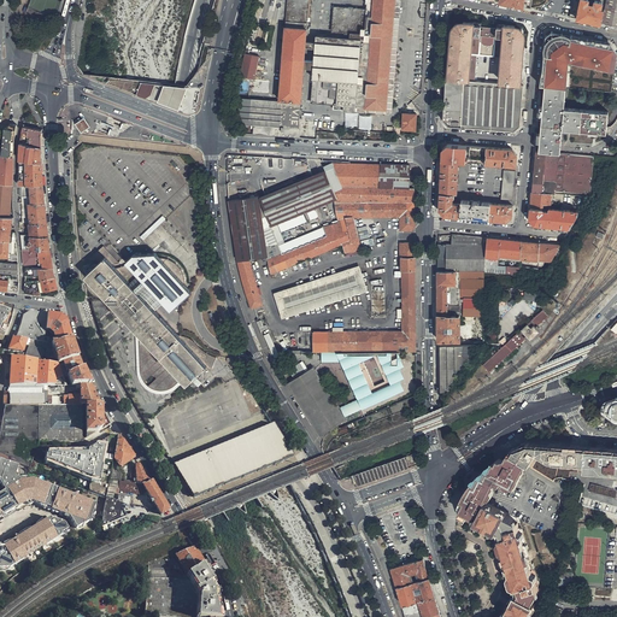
[(52,15),(57,0),(56,0),(31,0),(29,7),(52,15)]
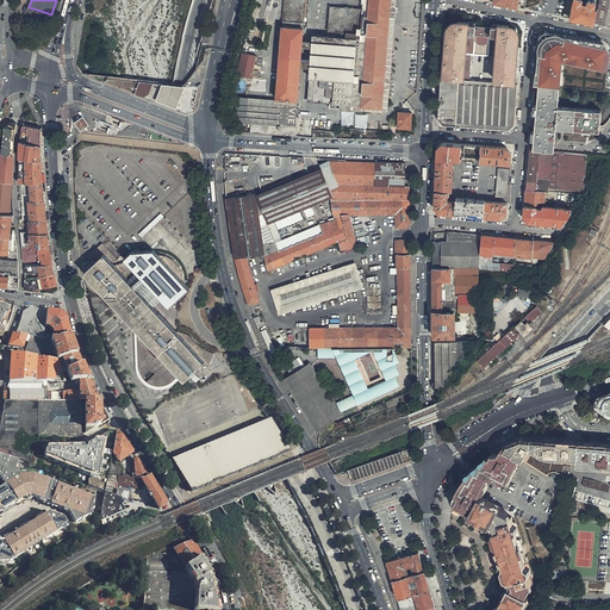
[(250,134),(293,136),(304,0),(285,0),(277,103),(238,99),(236,123),(250,124),(250,134)]
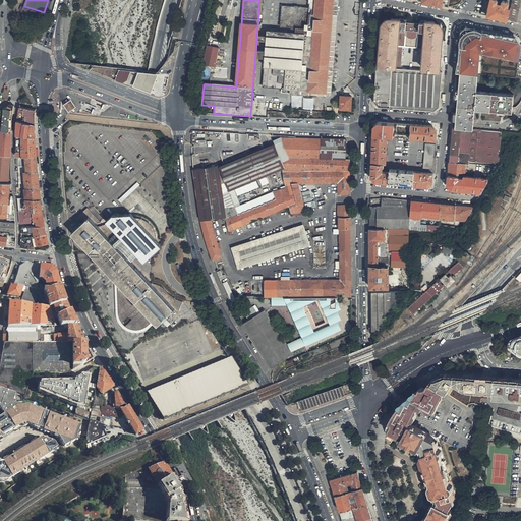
[(308,0),(308,3),(307,3),(307,8),(282,7),(280,26),(290,27),(290,30),(296,31),(295,34),(268,32),(263,88),(282,89),(291,90),(290,95),(302,95),(303,91),(325,93),(333,0),(308,0)]
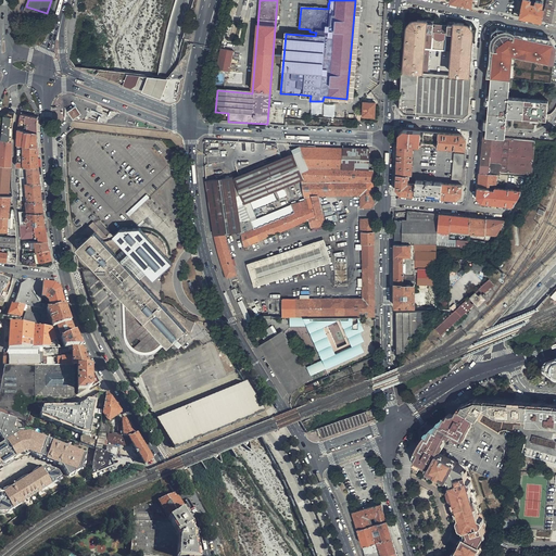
[(361,0),(355,0),(346,99),(324,97),(323,101),(351,103),(361,0)]
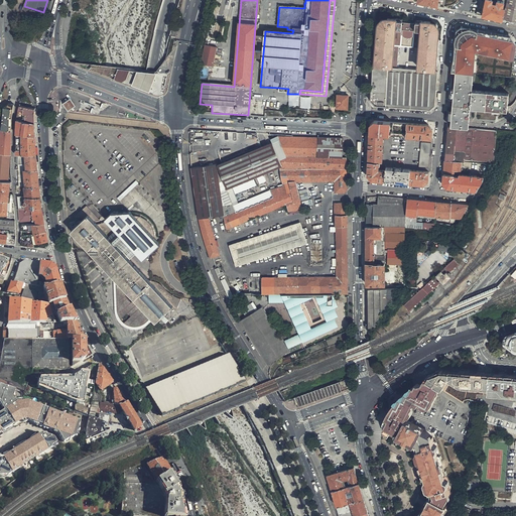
[(479,0),(476,15),(503,20),(505,9),(502,8),(503,3),(506,3),(507,0),(497,0),(496,4),(498,6),(496,7),(493,6),(494,4),(492,4),(492,0),(490,0),(479,0)]
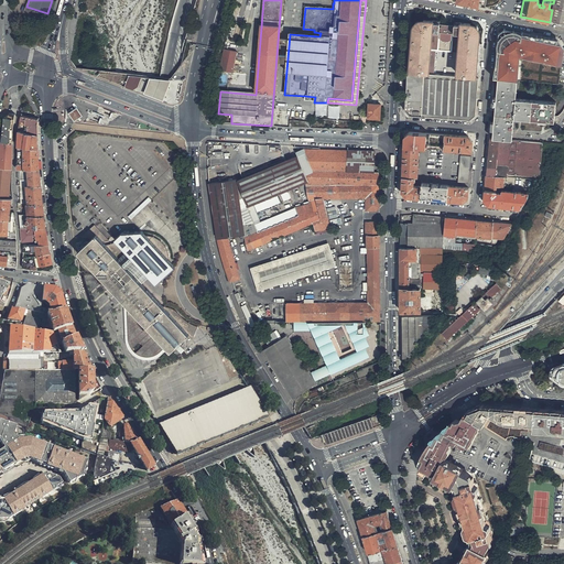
[(552,10),(550,22),(563,25),(563,0),(554,0),(553,3),(552,10)]
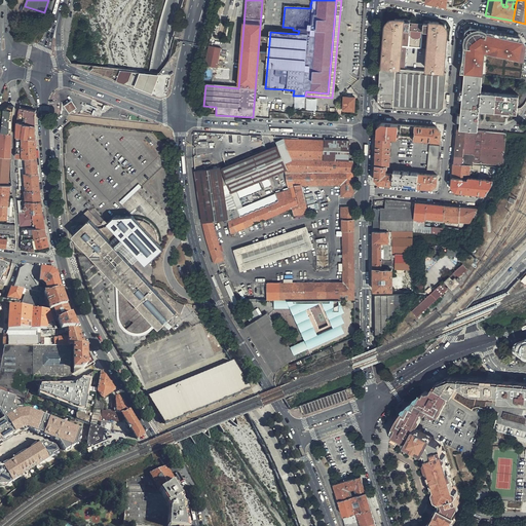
[(437,25),(438,22),(427,22),(427,24),(422,24),(409,24),(409,23),(403,23),(404,20),(395,20),(395,22),(389,22),(389,24),(386,24),(386,29),(383,29),(381,68),(400,69),(401,47),(406,48),(426,49),(424,71),(444,73),(447,33),(444,33),(444,28),(442,28),(442,25),(437,25)]
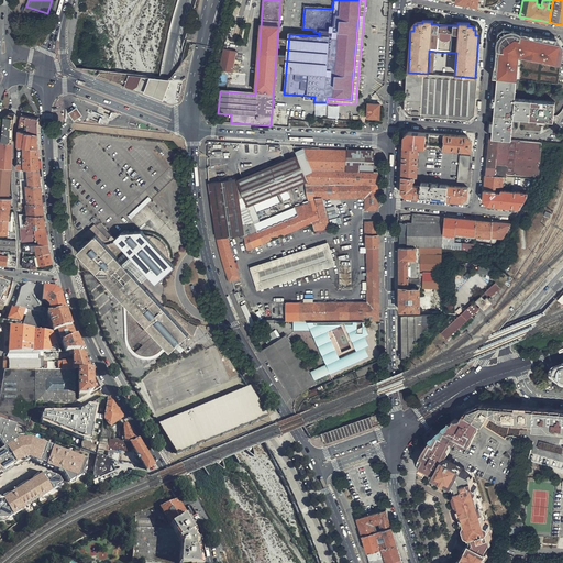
[(556,41),(520,33),(520,35),(555,43),(554,46),(561,47),(556,41)]
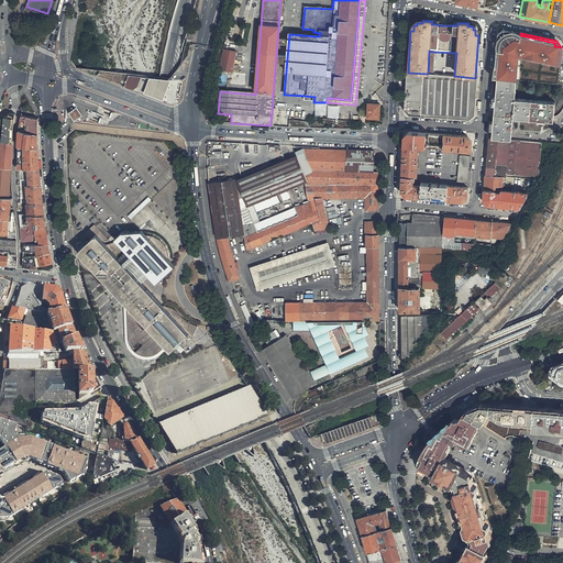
[(555,43),(520,35),(520,36),(517,34),(511,34),(511,36),(504,43),(500,42),(499,45),(500,47),(500,50),(499,50),(497,77),(515,79),(518,56),(518,53),(520,54),(520,56),(560,65),(562,50),(561,47),(554,46),(555,43)]
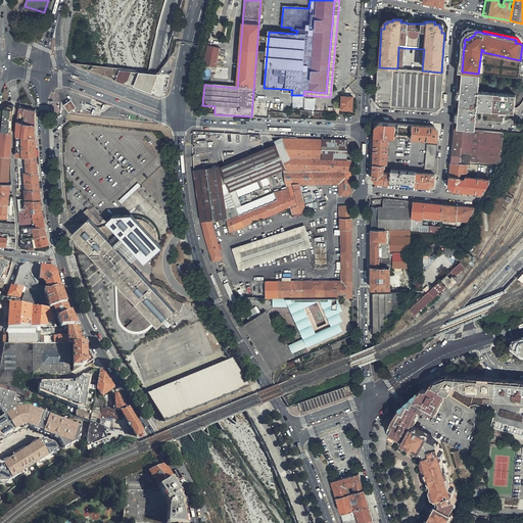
[(220,48),(210,46),(207,46),(203,64),(211,65),(211,78),(228,79),(228,69),(216,68),(216,66),(217,66),(220,48)]
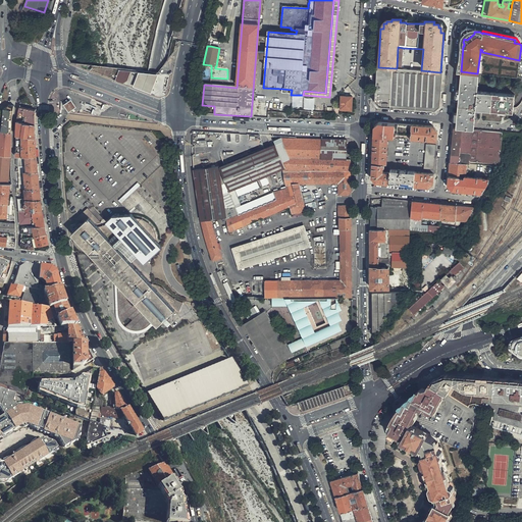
[(516,79),(519,60),(482,52),(480,52),(477,73),(478,74),(516,79)]
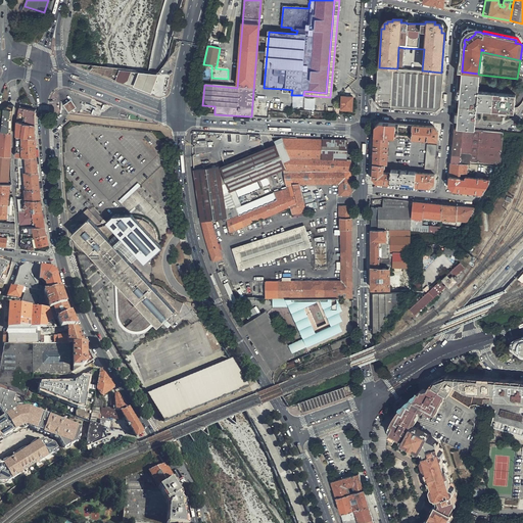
[(440,106),(443,73),(441,73),(422,70),(401,69),(397,68),(379,67),(378,67),(375,102),(380,107),(435,111),(440,106)]
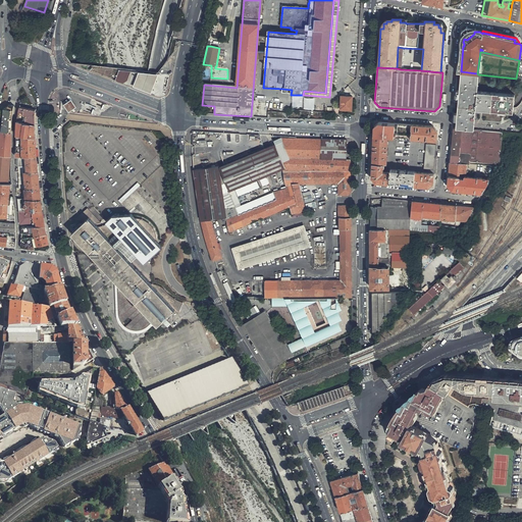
[(131,72),(119,71),(115,81),(123,84),(127,82),(131,72)]
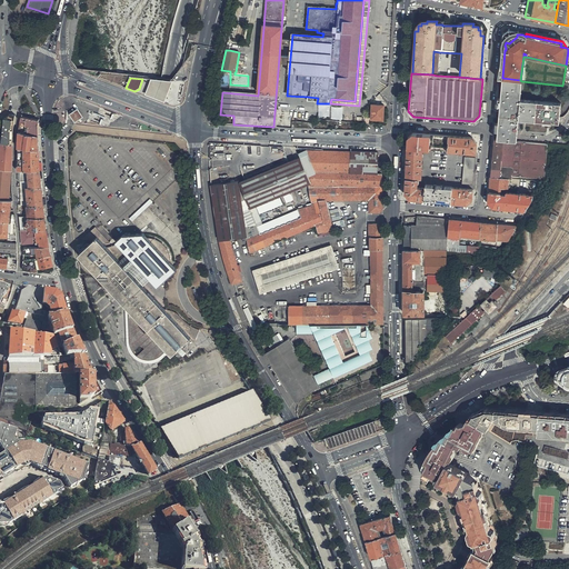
[(497,136),(497,140),(516,142),(517,138),(518,119),(542,121),(542,125),(546,126),(547,122),(550,122),(559,123),(560,103),(520,99),(521,81),(520,80),(502,78),(500,102),(500,107),(498,123),(497,132),(497,136)]
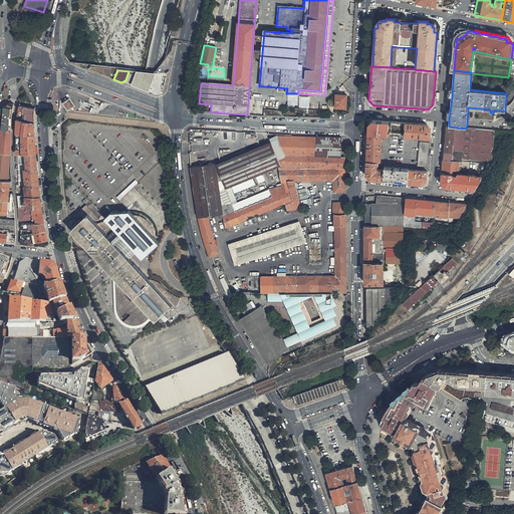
[(156,74),(137,72),(131,86),(149,92),(156,74)]
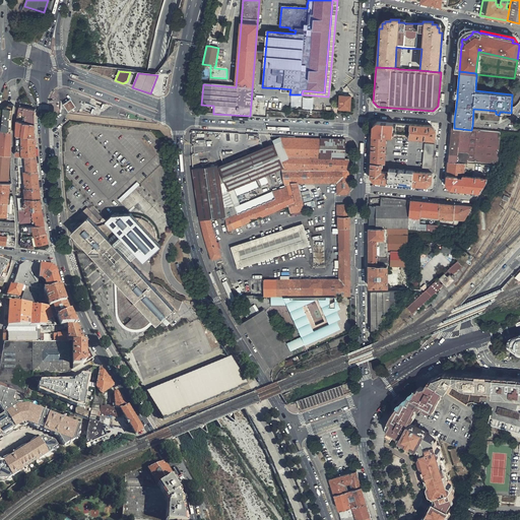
[(350,110),(350,98),(340,96),(339,110),(350,110)]
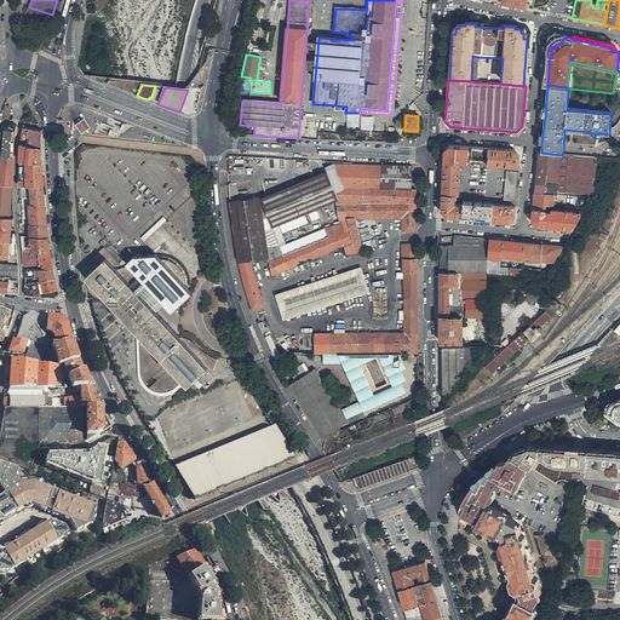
[(86,118),(76,124),(80,128),(82,132),(92,126),(86,118)]
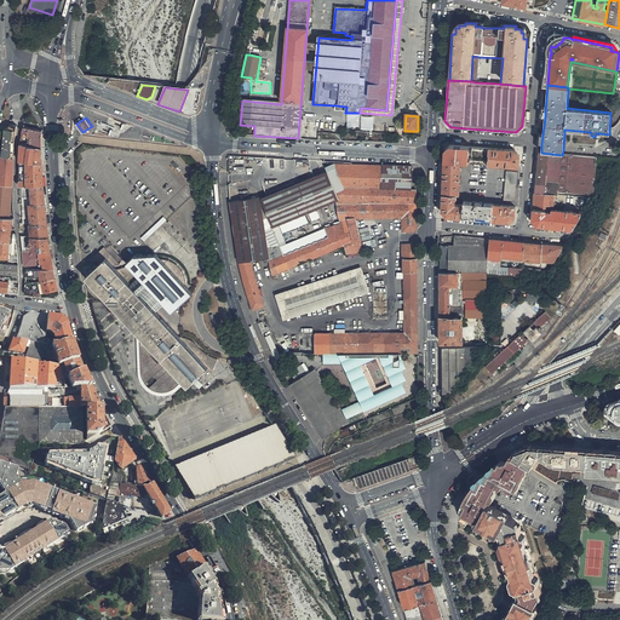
[(12,158),(15,158),(15,145),(15,139),(17,128),(17,126),(10,125),(5,128),(5,132),(3,148),(3,155),(12,158)]
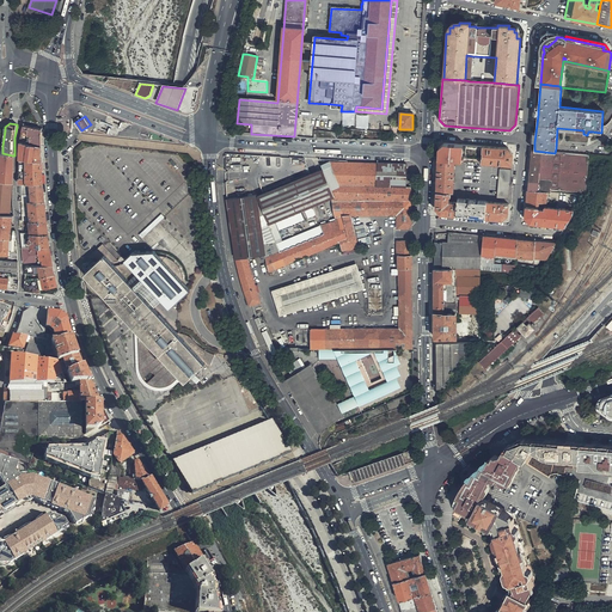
[(34,144),(42,145),(42,128),(29,126),(24,126),(22,138),(20,141),(34,144)]
